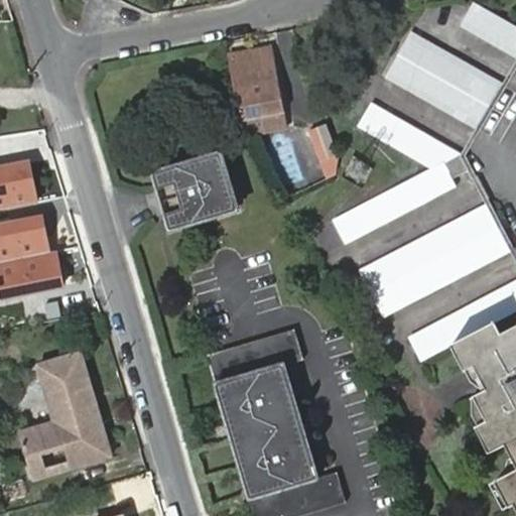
[(515,23),(477,0),(463,23),(515,55),(515,23)]
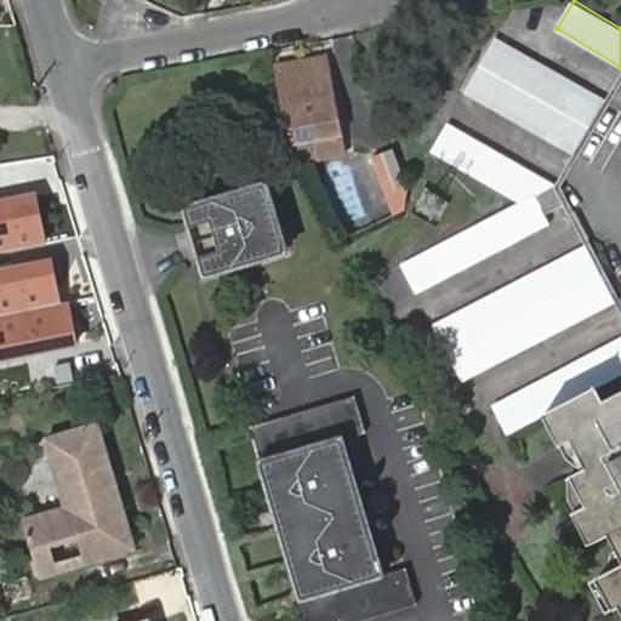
[(608,100),(494,33),(476,66),(480,69),(467,92),(575,155),(608,100)]
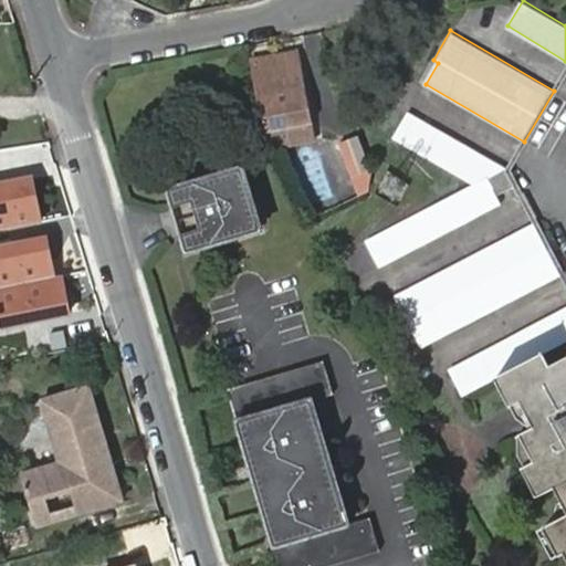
[(251,61),(266,133),(312,124),(297,53),(251,61)]
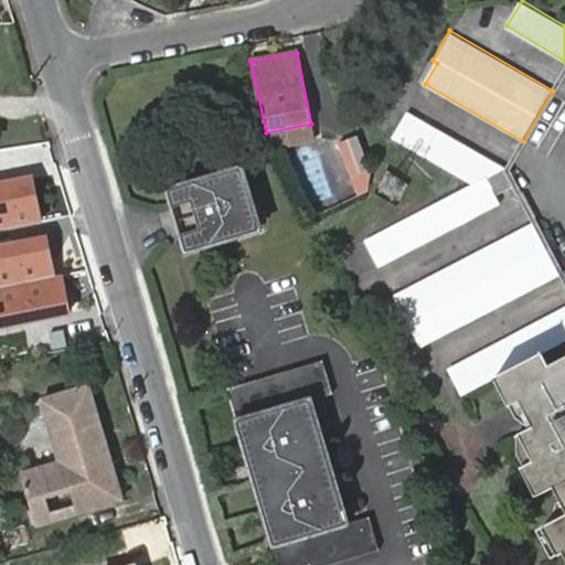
[(470,184),(368,237),(382,265),(504,202),(500,191),(518,182),(510,167),(411,109),(394,137),(471,182),(470,184)]
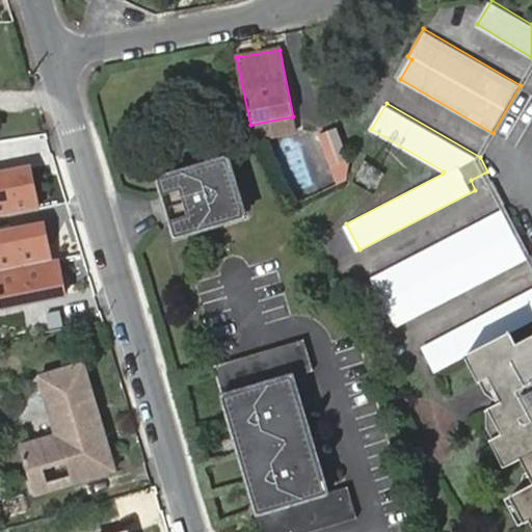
[(350,182),(352,163),(349,157),(338,130),(321,136),(341,187),(350,182)]
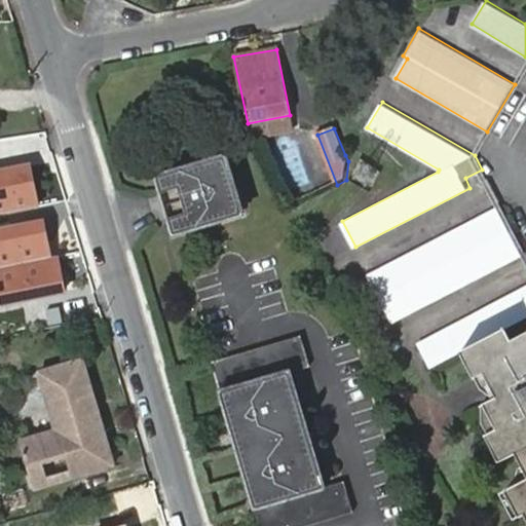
[(157,176),(175,235),(246,216),(228,156),(157,176)]
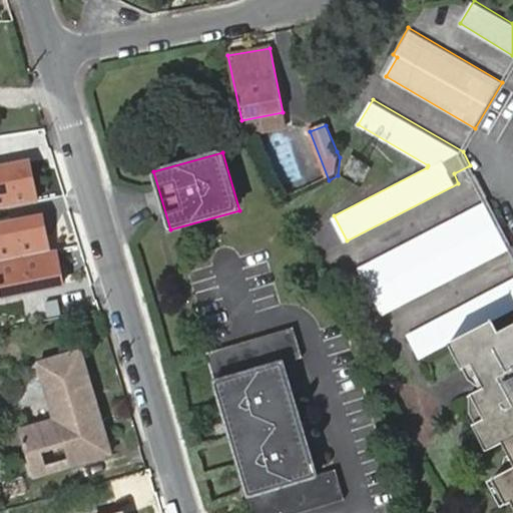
[(31,158),(0,164),(0,207),(40,199),(31,158)]
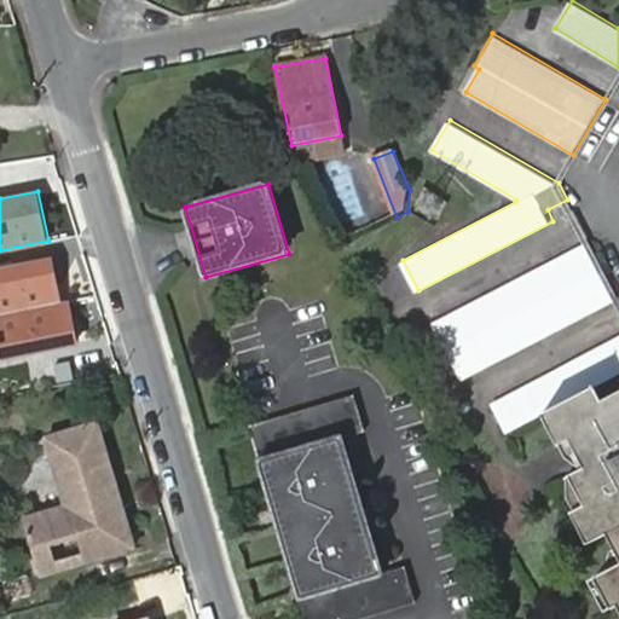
[(588,239),(434,320),(464,380),(618,299),(588,239)]
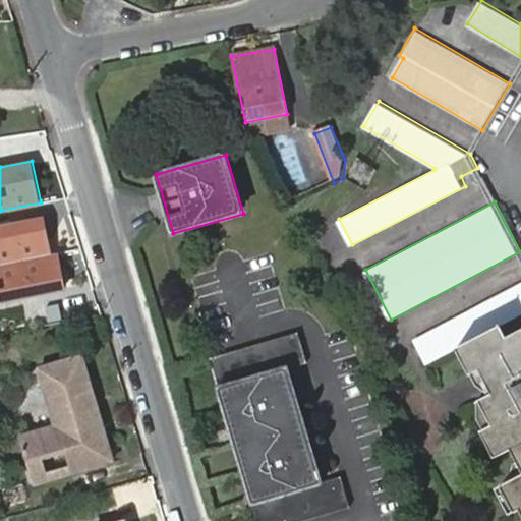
[(46,216),(0,223),(0,265),(53,254),(46,216)]
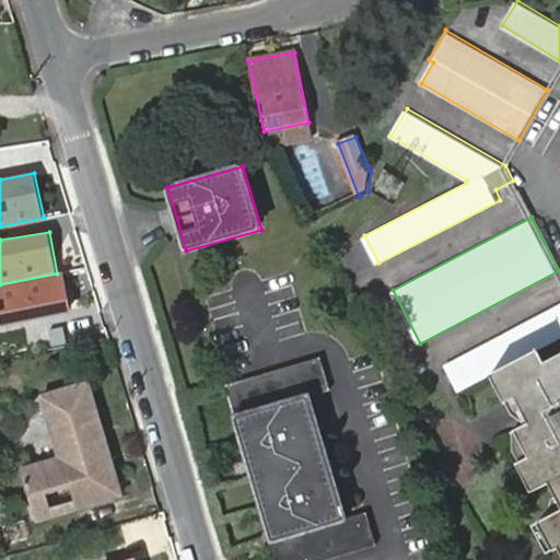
[(63,272),(57,273),(0,284),(0,326),(0,327),(72,312),(63,272)]
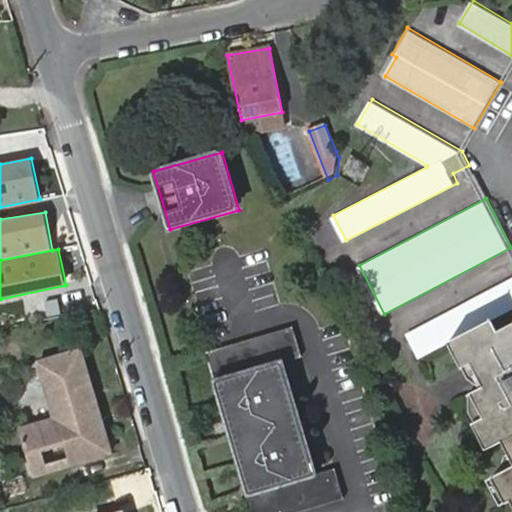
[(511,323),(502,329),(496,316),(511,307),(511,278),(410,333),(422,355),(449,341),(464,368),(475,362),(487,387),(473,395),(486,419),(475,425),(489,449),(503,442),(511,458),(511,469),(495,478),(501,490),(511,486),(511,323)]
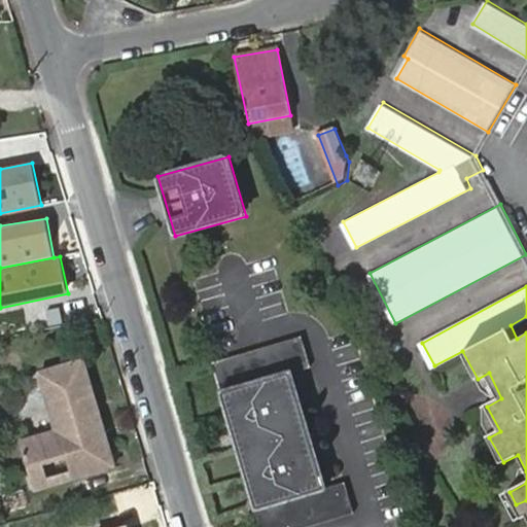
[(244,433),(251,462),(253,465),(244,468),(251,494),(260,492),(266,506),(255,508),(260,526),(310,526),(356,514),(347,484),(328,490),(292,373),(312,366),(303,335),(213,362),(221,392),(231,389),(236,407),(226,409),(234,436),(244,433)]
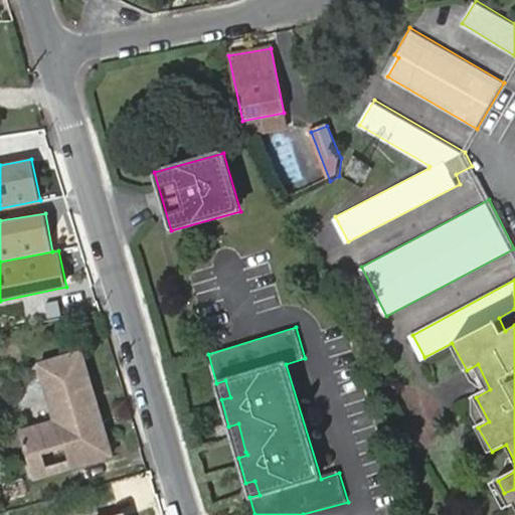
[(79,353),(39,365),(55,422),(21,432),(34,477),(109,455),(79,353)]
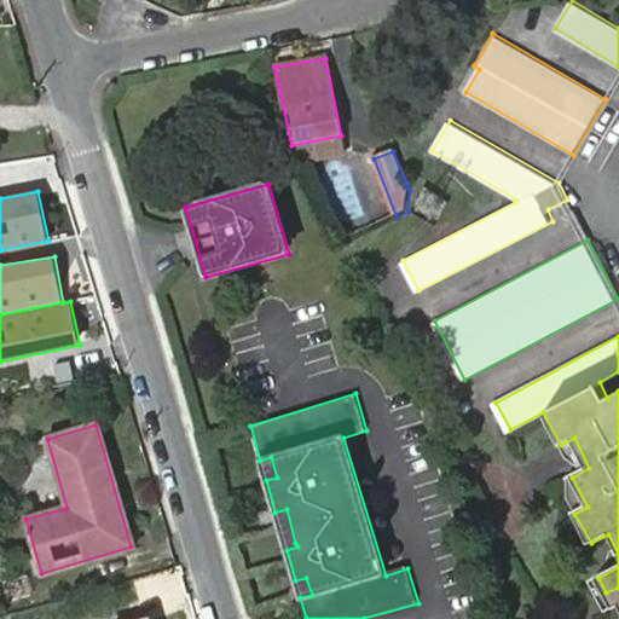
[(260,461),(266,480),(277,478),(271,457),(260,461)]
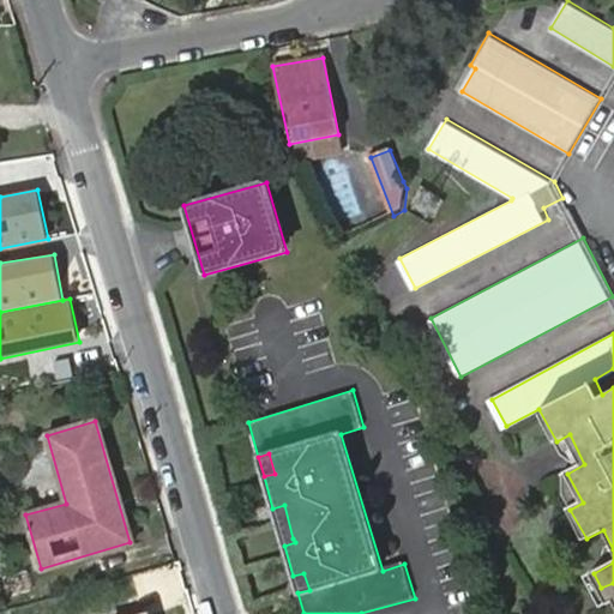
[(282,542),(293,539),(284,505),(272,509),(282,542)]
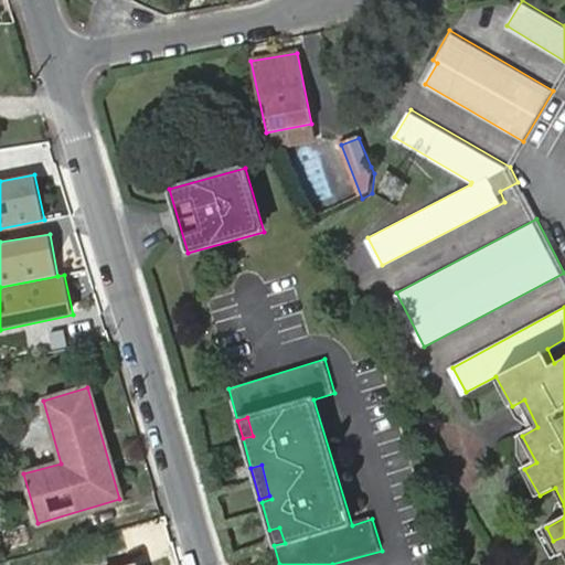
[(28,524),(0,533),(0,544),(7,564),(11,564),(39,555),(28,524)]
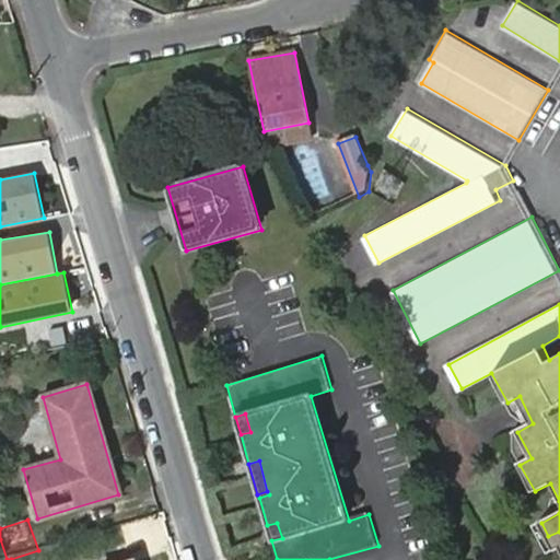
[(267,525),(271,540),(282,538),(277,523),(267,525)]
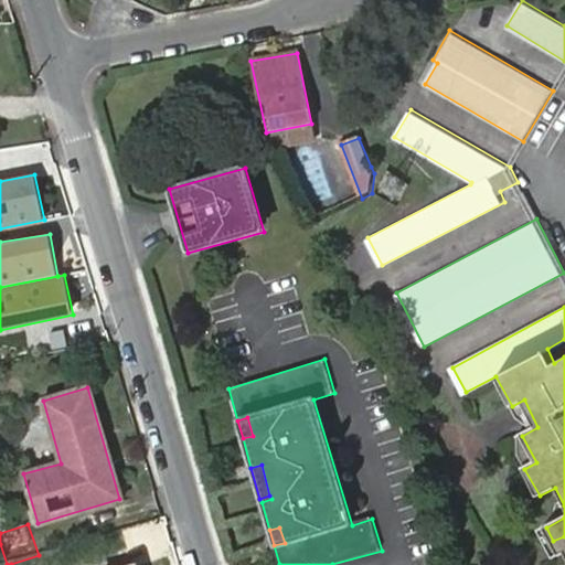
[(564,536),(553,541),(561,556),(564,554),(564,536)]
